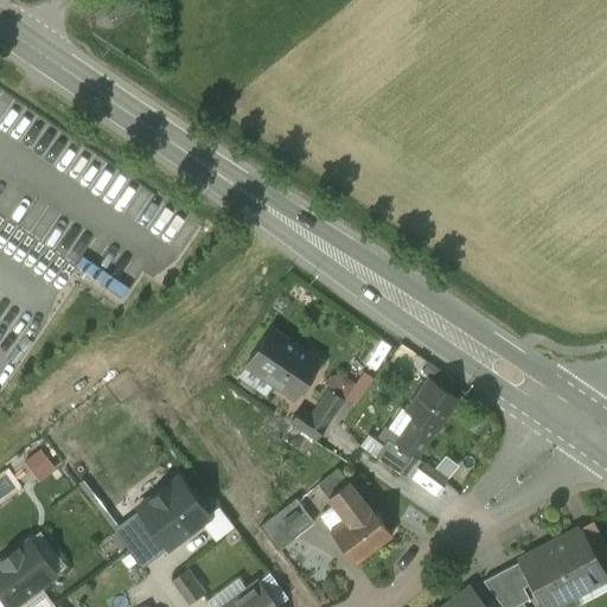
[(320,360),(269,326),(244,365),(294,398),(320,360)]
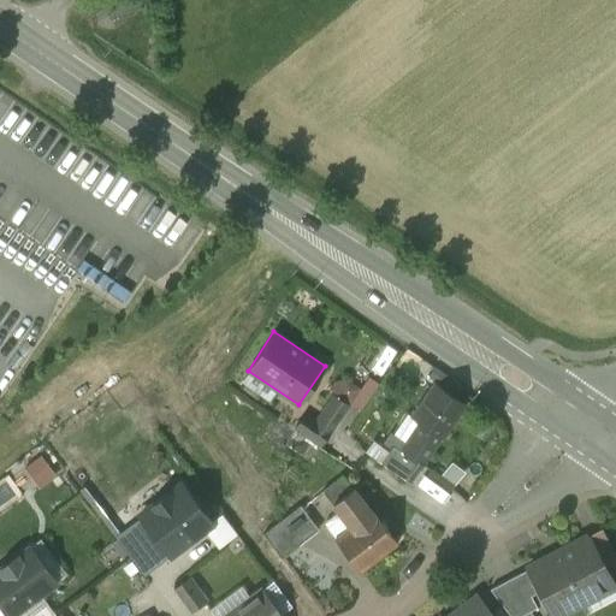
[(466,404),(434,384),(412,416),(420,422),(442,437),(443,438),(466,404)]
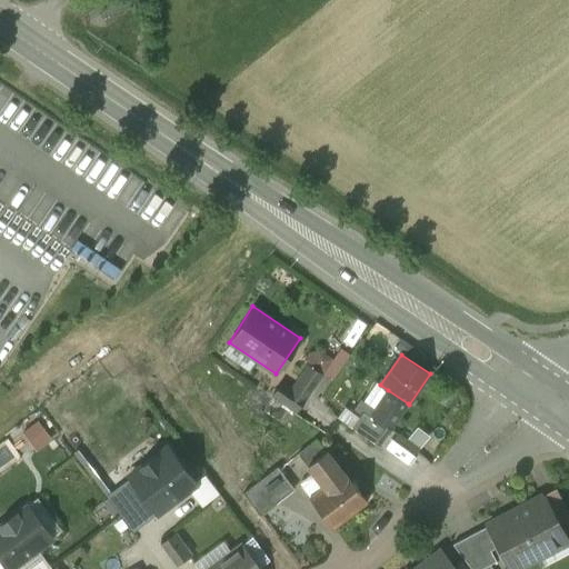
[(309,366),(295,386),(309,396),(322,375),(309,366)]
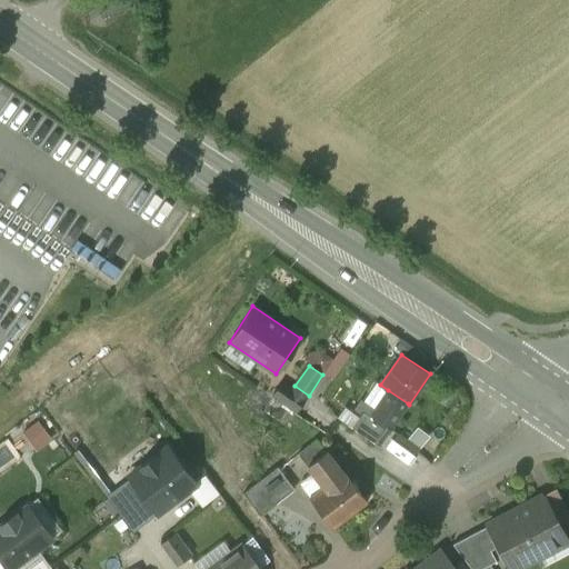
[(307,400),(282,383),(272,398),(297,415),(307,400)]
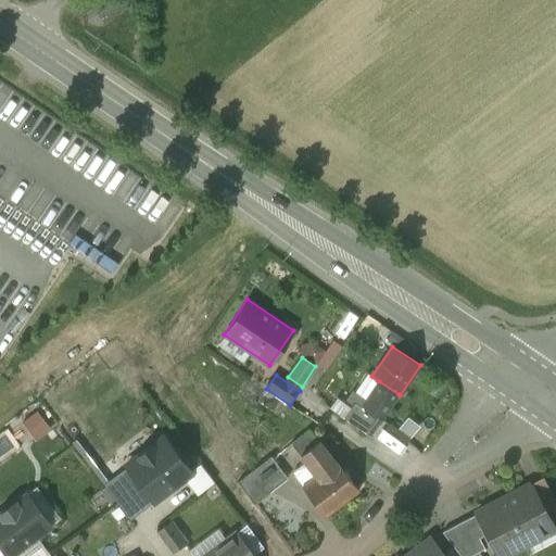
[(379,381),(371,393),(358,384),(345,404),(377,427),(399,394),(379,381)]
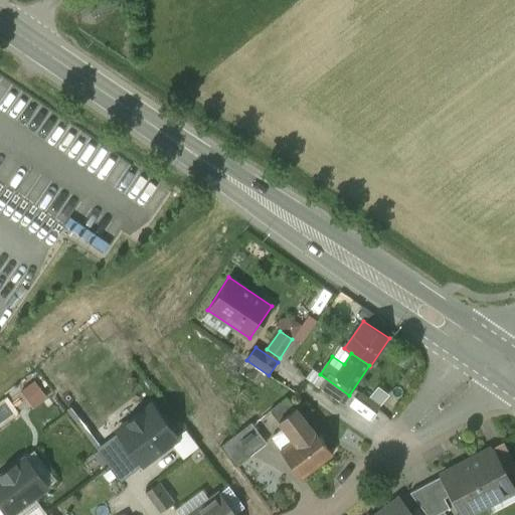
[(287,397),(270,410),(279,422),(282,420),(282,419),(296,408),(287,397)]
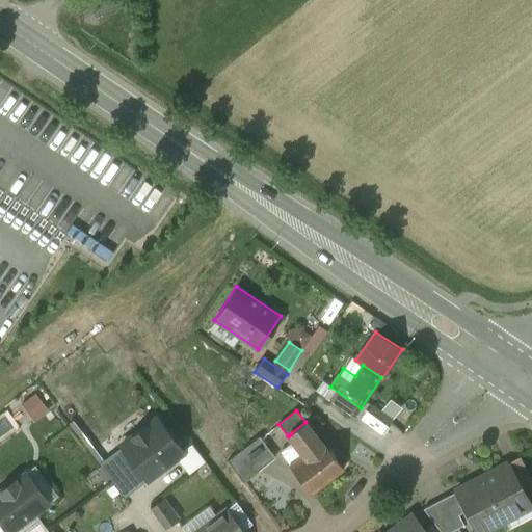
[(122,445),(149,484),(188,456),(161,418),(122,445)]
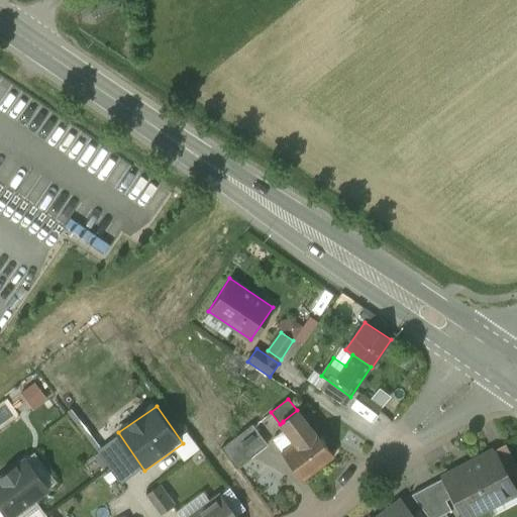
[(312,429),(297,410),(283,421),(283,422),(280,424),(285,430),(294,442),(282,451),(281,452),(303,480),(334,456),(313,429),(312,429)]
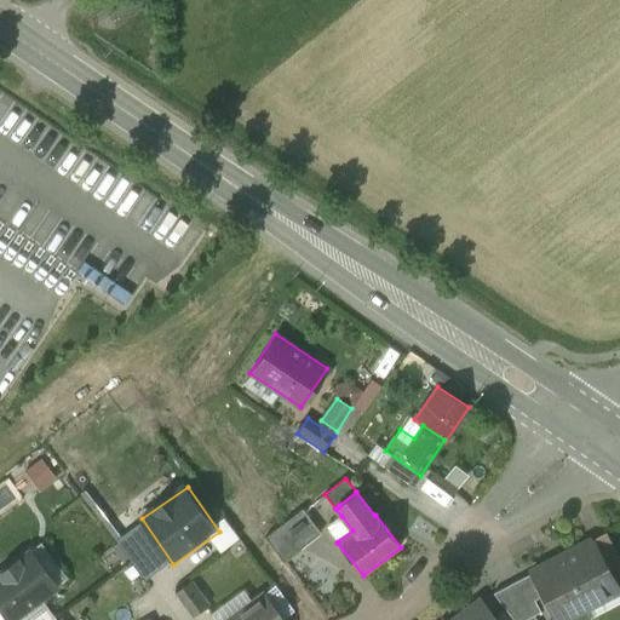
[(303,510),(265,539),(285,563),(321,534),(303,510)]
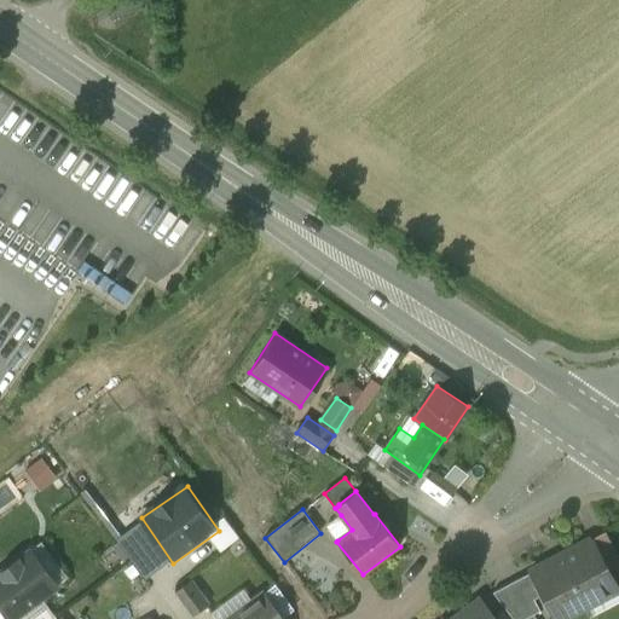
[(341,515),(327,526),(337,541),(352,530),(341,515)]
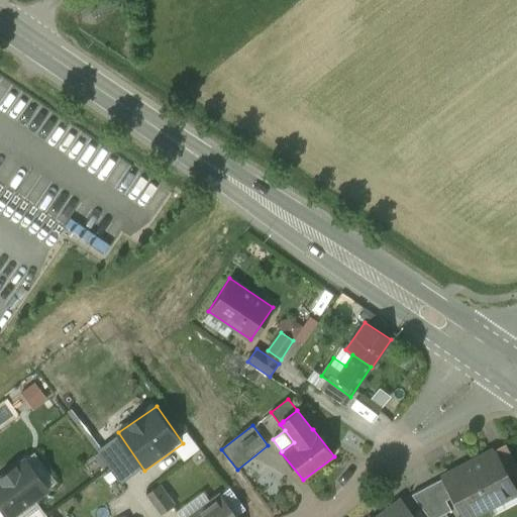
[(494,450),(446,476),(469,516),(516,492),(494,450)]
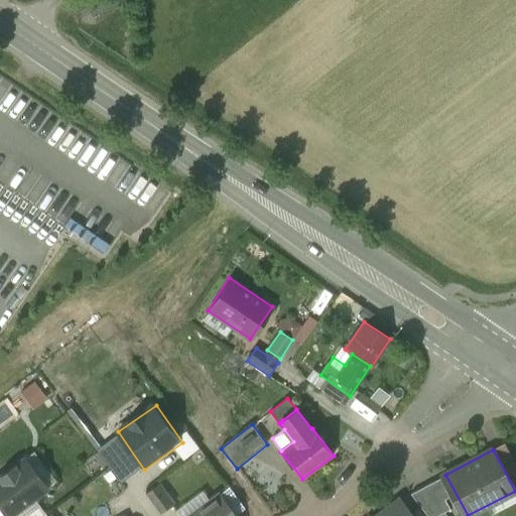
[(0,478),(0,501),(10,515),(46,489),(24,460),(0,478)]
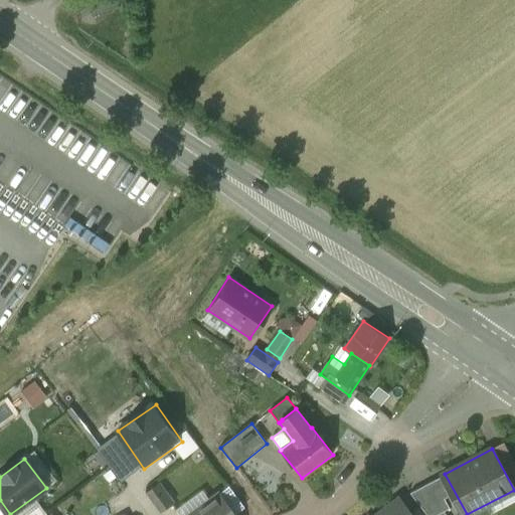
[(436,514),(450,508),(435,480),(410,493),(426,514),(436,514)]
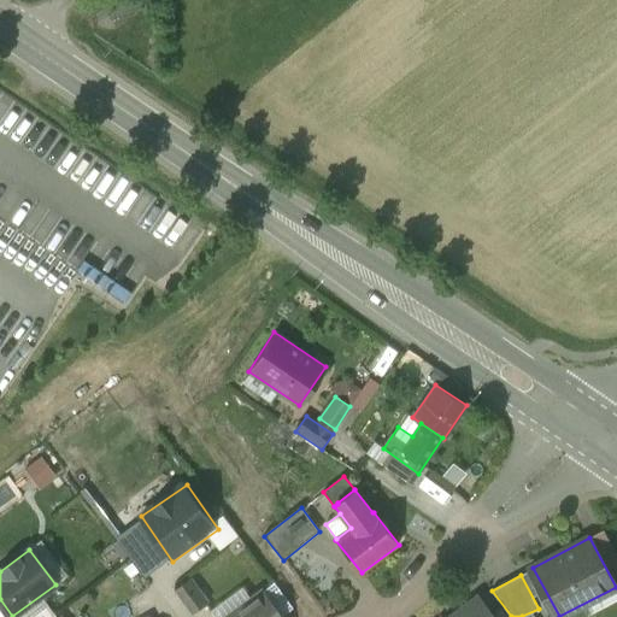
[(191,580),(175,591),(192,613),(206,603),(191,580)]
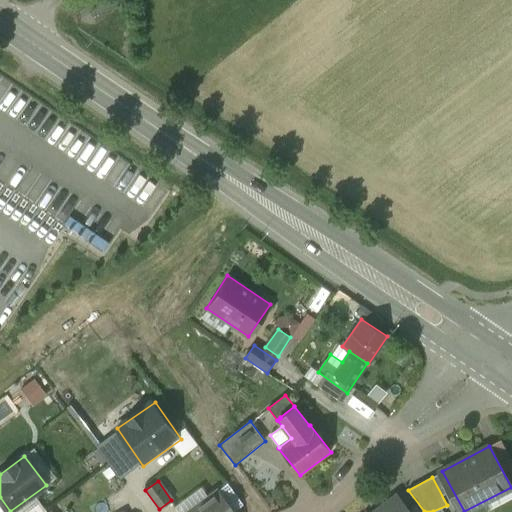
[(233,511),(218,491),(189,511),(233,511)]
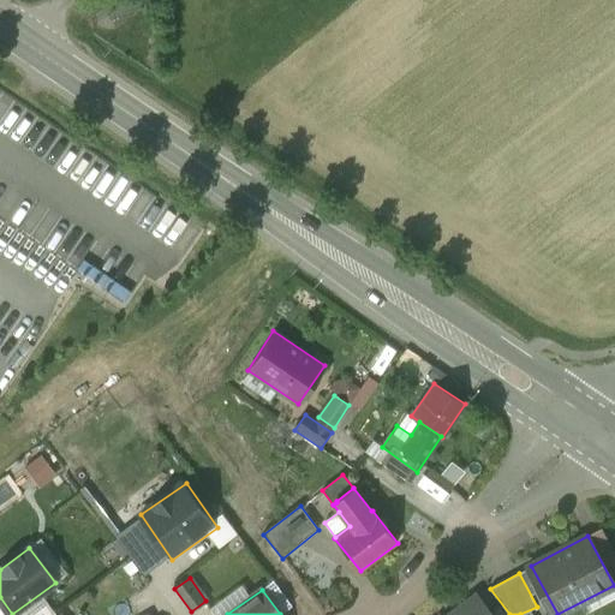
[(491,614),(477,595),(449,614),(491,614)]
